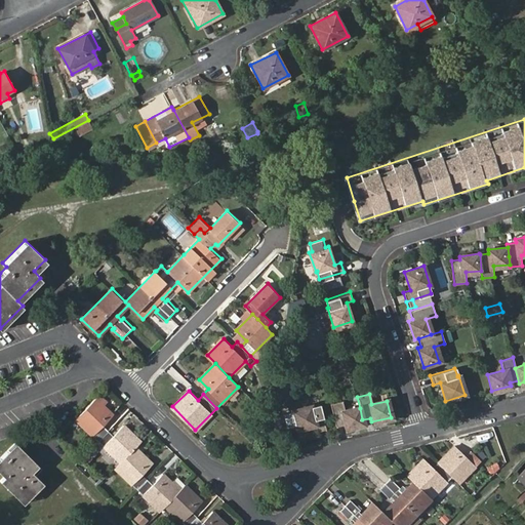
[(115,467),(160,511),(165,506),(185,524),(227,524),(212,511),(202,521),(192,512),(202,500),(186,484),(180,490),(163,473),(153,483),(142,474),(153,463),(135,446),(140,441),(124,425),(113,435),(104,426),(114,414),(96,398),(76,418),(120,461),(115,467)]
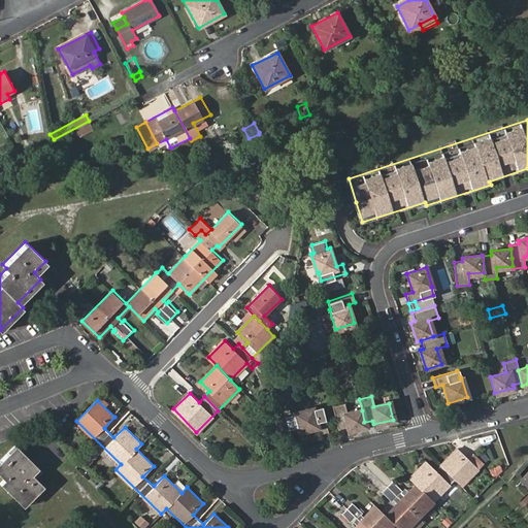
[(342,404),(330,406),(336,430),(344,428),(345,431),(365,427),(362,410),(345,414),(342,404)]
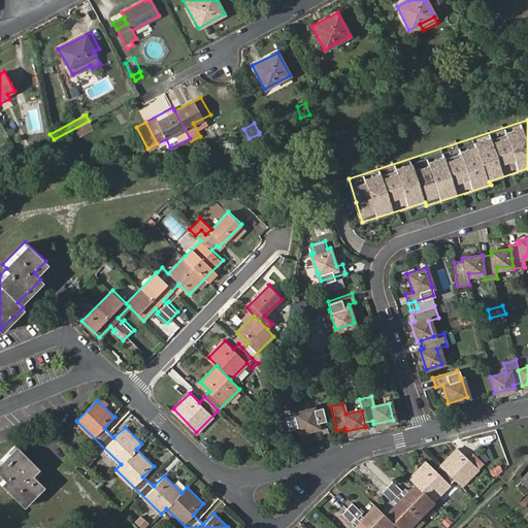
[(318,434),(326,432),(320,407),(311,409),(311,408),(292,413),(296,432),(316,428),(318,434)]
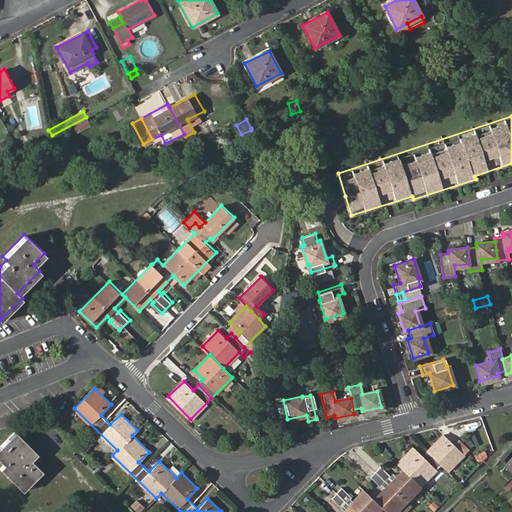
[(0,446),(0,461),(4,465),(0,469),(23,491),(43,470),(31,459),(38,453),(15,432),(0,446)]
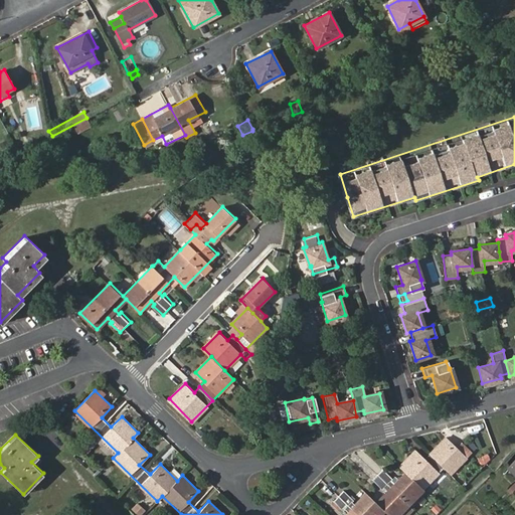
[(395,514),(401,509),(403,511),(407,514),(414,507),(408,501),(445,466),(451,471),(473,449),(463,439),(458,445),(447,435),(426,457),(417,448),(401,465),(407,470),(396,482),(392,478),(394,477),(383,467),(373,478),(383,488),(384,486),(388,490),(377,501),(367,491),(356,502),(353,499),(354,497),(345,488),(334,499),(344,508),(345,507),(349,510),(343,514),(378,514),(385,508),(391,514),(395,514)]
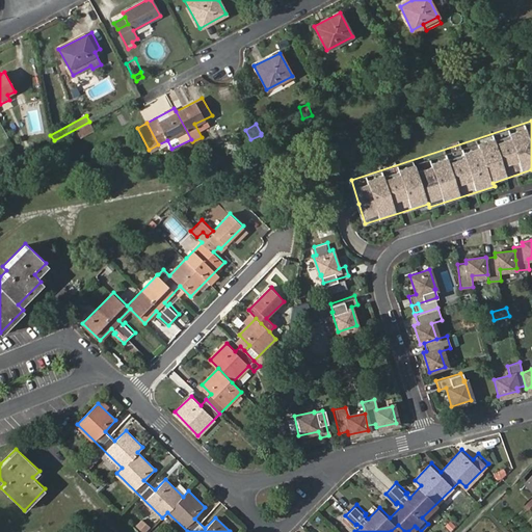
[(150,525),(143,519),(137,525),(143,531),(150,525)]
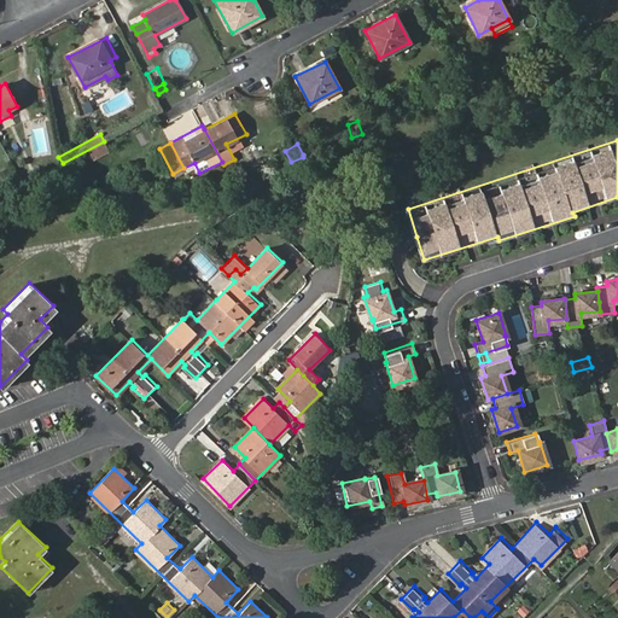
[(530,608),(524,602),(518,608),(525,614),(530,608)]
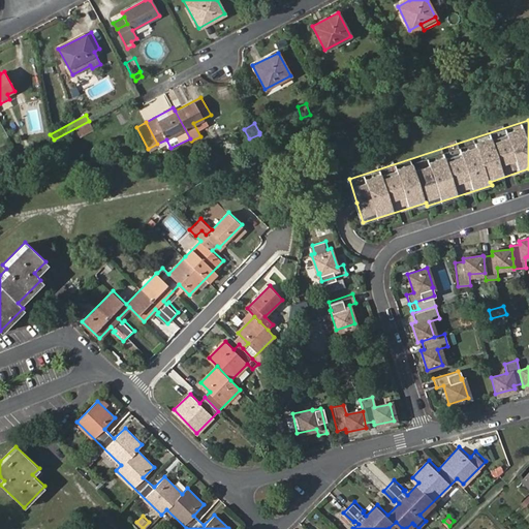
All buildings are outlined.
